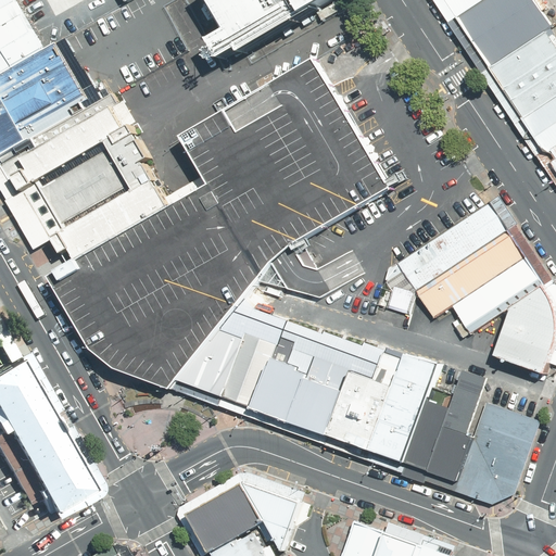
[(15,0),(0,0),(0,74),(45,49),(15,0)]
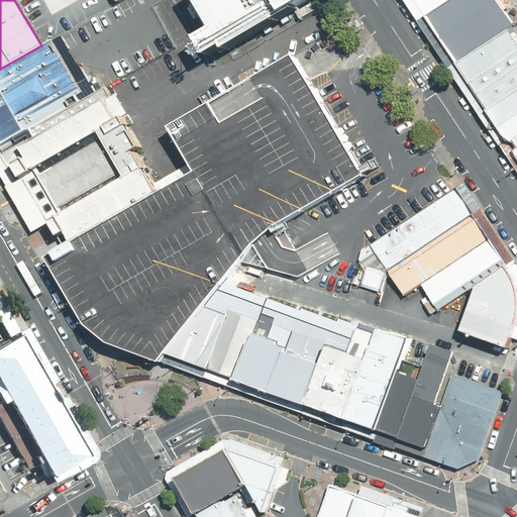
[(308,0),(194,0),(210,27),(190,39),(199,55),(216,44),(220,52),(308,0)]
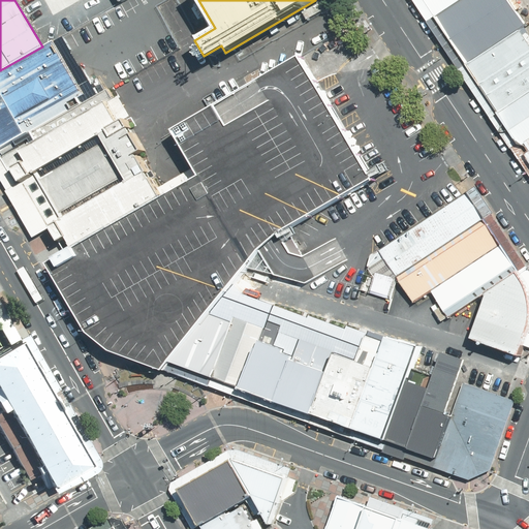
[(412,0),(427,22),(435,18),(462,0),(412,0)]
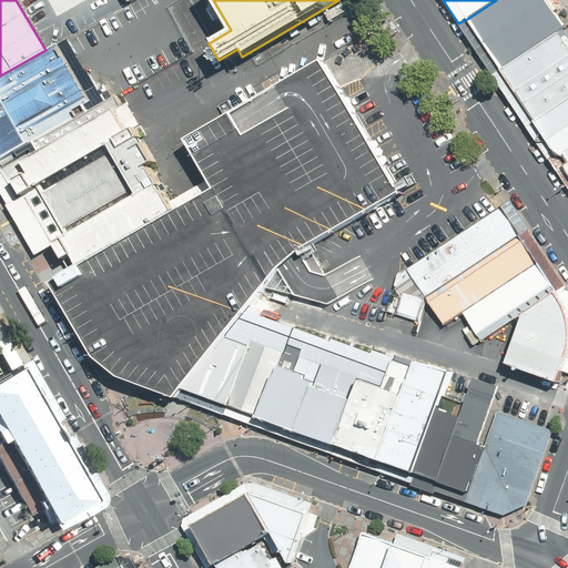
[(496,0),(467,19),(499,69),(558,32),(564,28),(546,0),(496,0)]
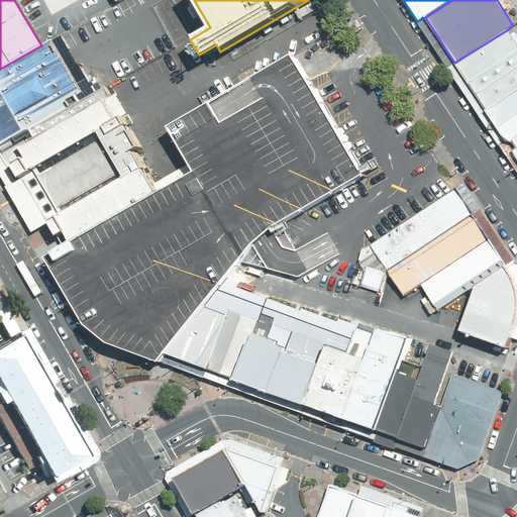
[(516,43),(508,29),(454,63),(487,112),(516,91),(516,43)]
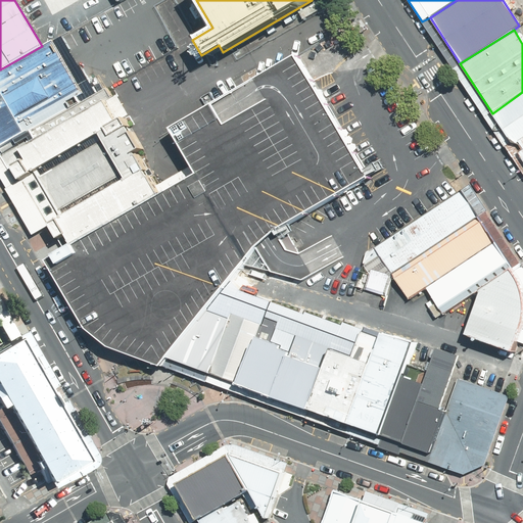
[(146,175),(117,126),(132,117),(123,100),(112,83),(87,97),(54,40),(0,70),(0,172),(37,237),(57,225),(146,175)]
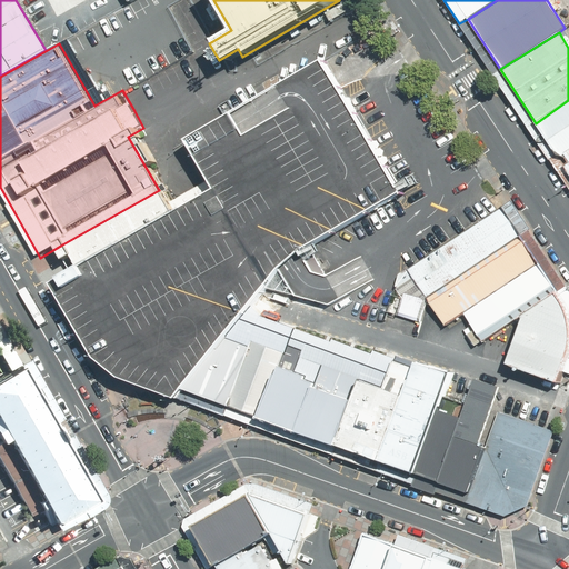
[(113,377),(171,399),(178,389),(242,312),(262,288),(278,269),(288,259),(295,252),(298,257),(311,248),(313,247),(398,195),(396,190),(320,63),(182,140),(211,189),(170,212),(80,261),(90,278),(55,297),(91,361),(113,377)]
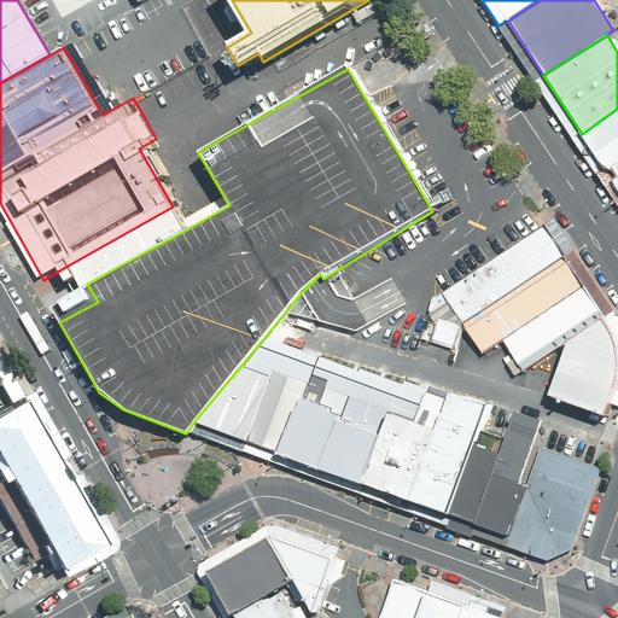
[(617,109),(582,134),(606,170),(616,164),(617,162),(617,109)]
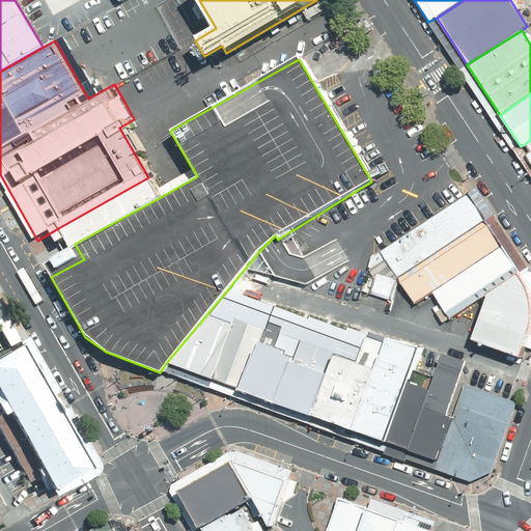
[(159,198),(148,177),(58,228),(68,247),(75,244),(159,198)]
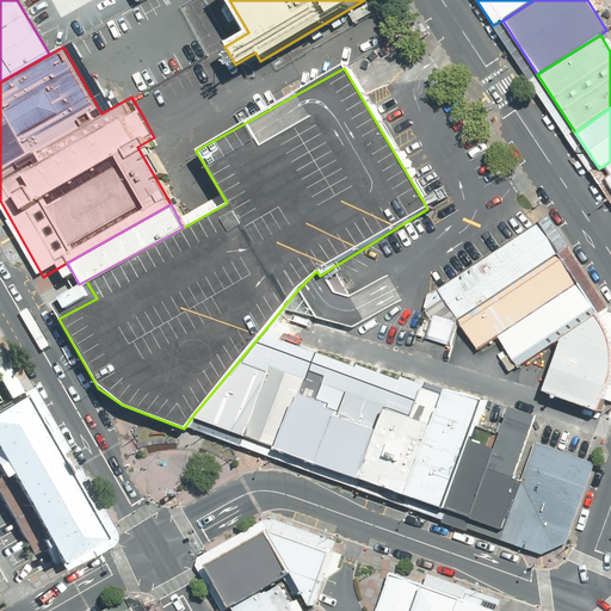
[(535,226),(438,291),(457,320),(555,255),(535,226)]
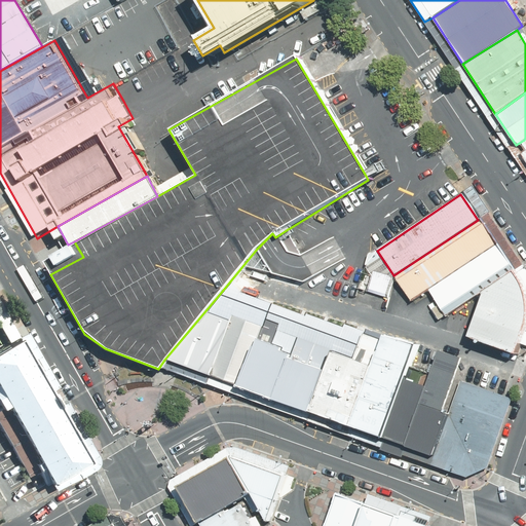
[(478,220),(393,275),(411,302),(425,293),(495,247),(478,220)]
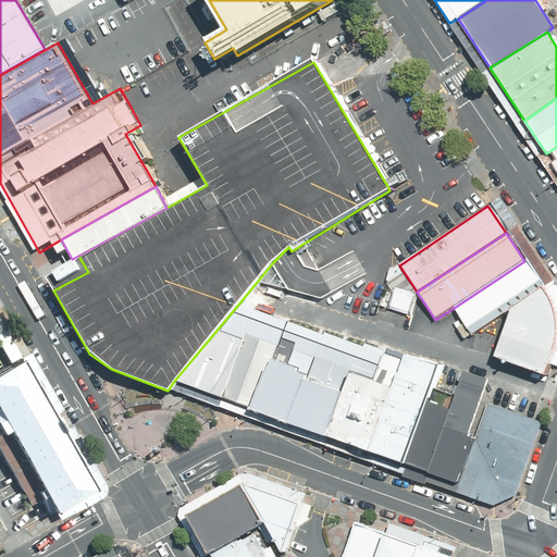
[(542,287),(524,261),(450,310),(469,336),(507,311),(542,287)]
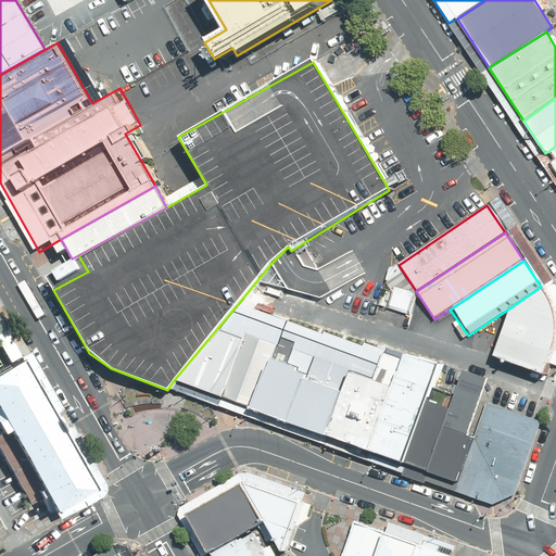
[(494,363),(543,379),(555,351),(555,345),(555,318),(541,287),(506,311),(509,317),(510,320),(494,363)]
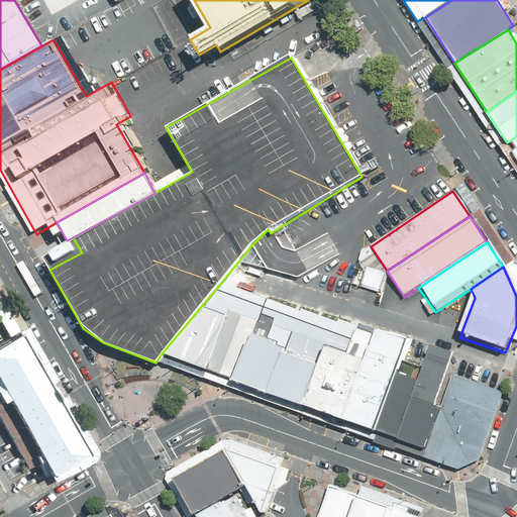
[(220,284),(162,353),(206,370),(235,288),(220,284)]
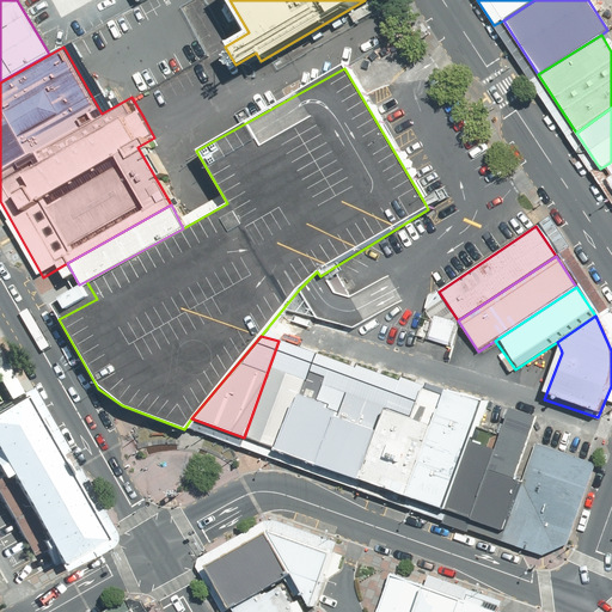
[(244,438),(280,451),(314,354),(279,341),(244,438)]
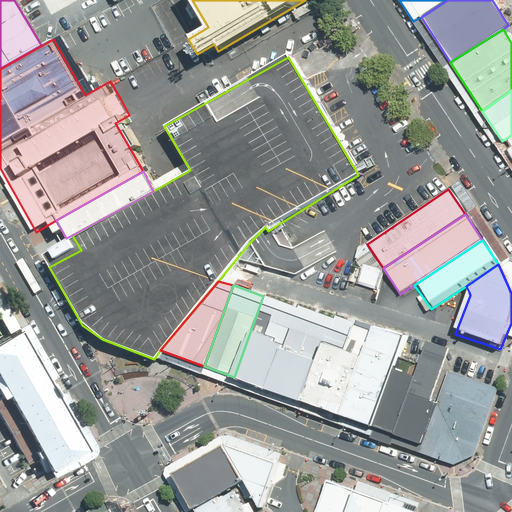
[(234,377),(269,392),(298,308),(263,296),(234,377)]
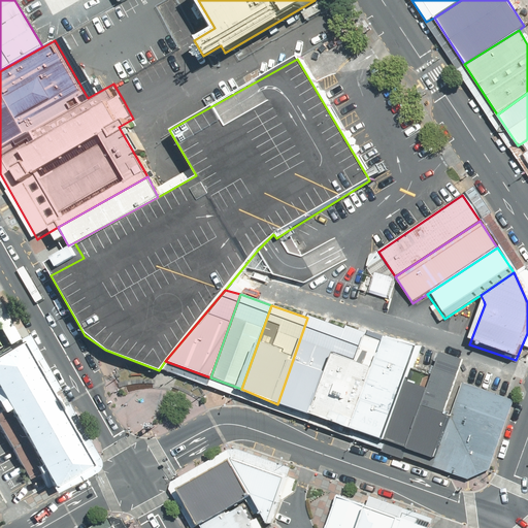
[(277,404),(314,417),(344,328),(307,315),(307,318),(277,404)]
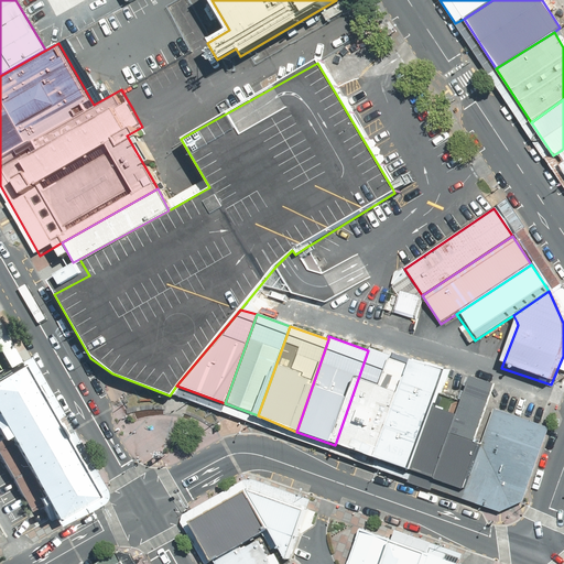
[(335,445),(411,473),(435,404),(447,370),(392,353),(391,356),(369,347),(368,350),(335,445)]
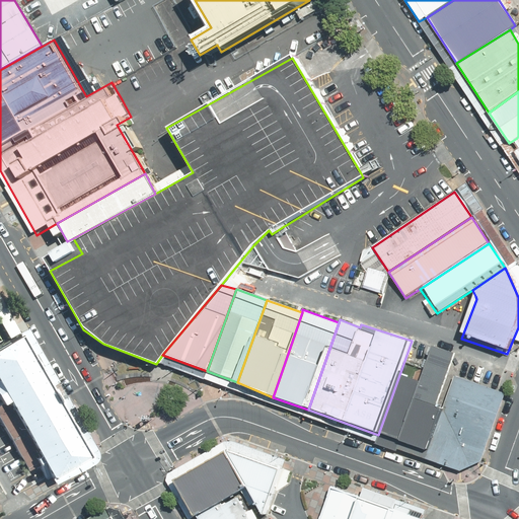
[(86,459),(15,336),(0,345),(0,394),(5,403),(0,405),(0,415),(29,467),(41,461),(51,479),(86,459)]
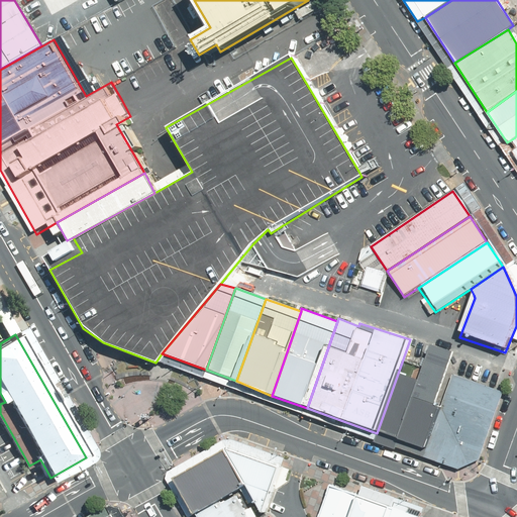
[(426,450),(452,376),(459,356),(433,346),(421,379),(399,441),(426,450)]
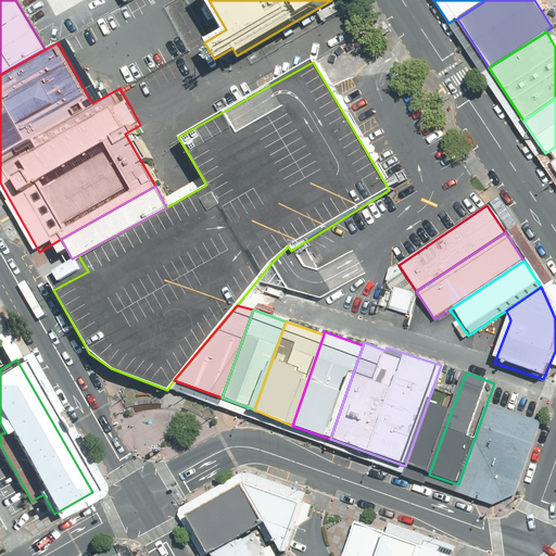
[(405,466),(429,475),(453,407),(429,399),(405,466)]
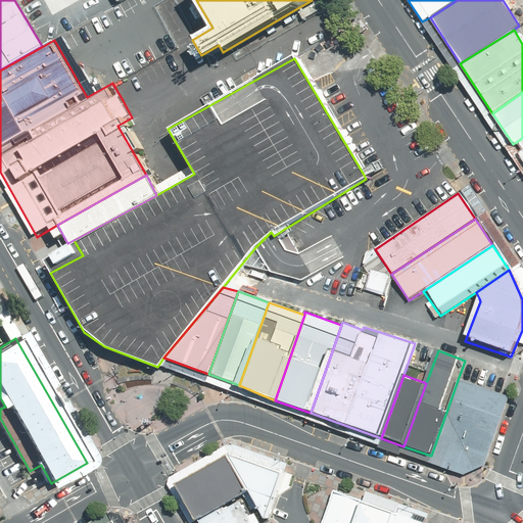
[(508,397),(458,380),(431,456),(429,462),(464,474),(483,466),(508,397)]
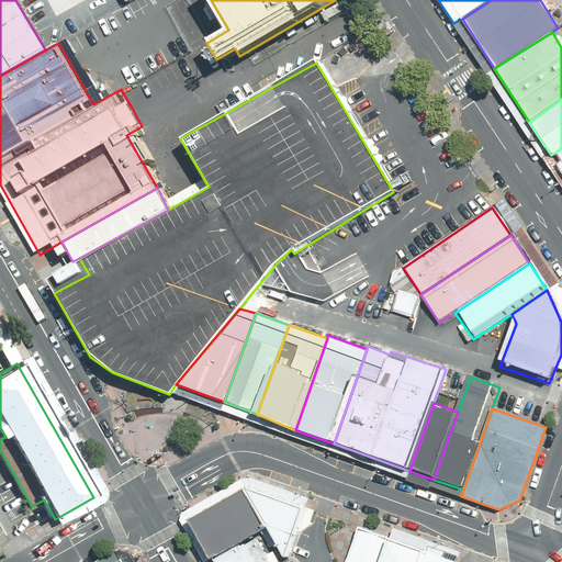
[(249,489),(245,490),(265,525),(213,554),(217,561),(285,561),(304,507),(249,489)]
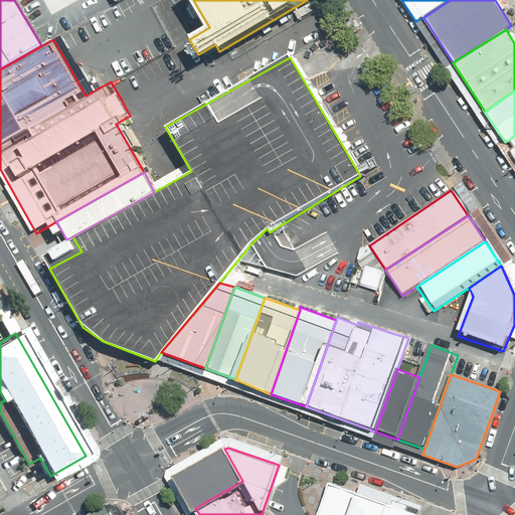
[(242,481),(224,449),(177,476),(195,508),(242,481)]
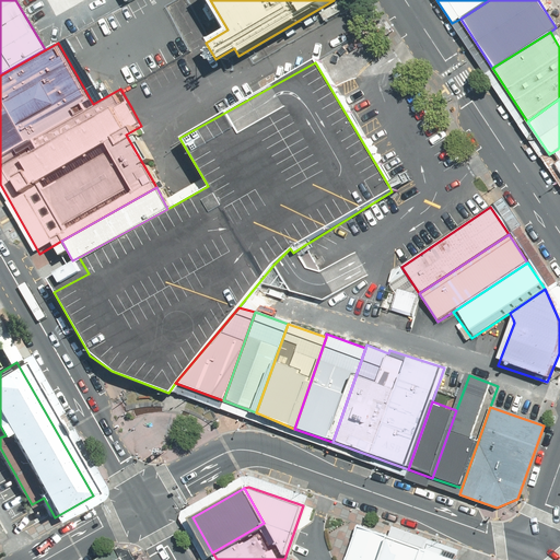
[(375,559),(385,536),(356,526),(342,559),(375,559)]
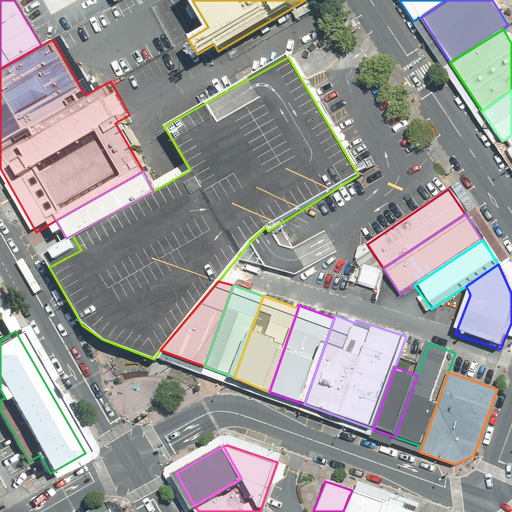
[(379,511),(383,501),(352,490),(343,511),(379,511)]
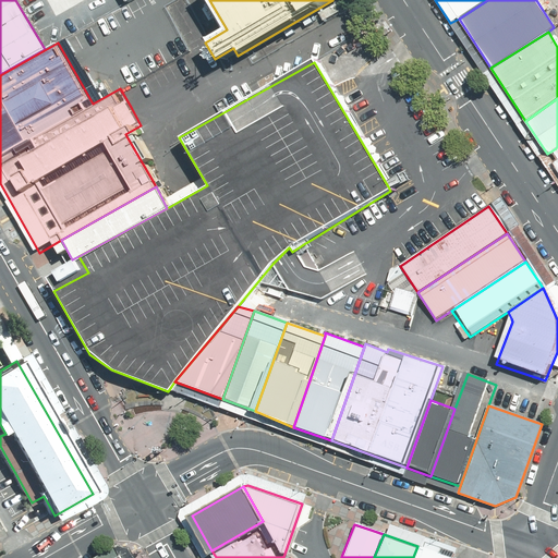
[(450,557),(417,546),(413,557),(450,557)]
